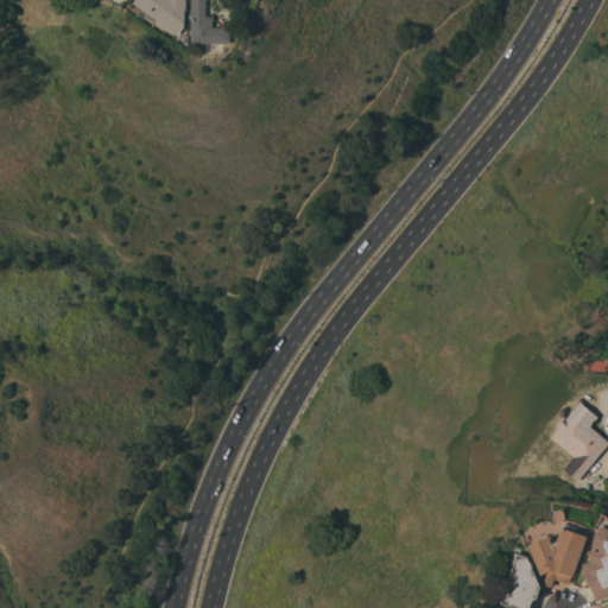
[(185,0),(185,10),(184,10),(184,26),(178,36),(133,2),(134,0),(185,0)]
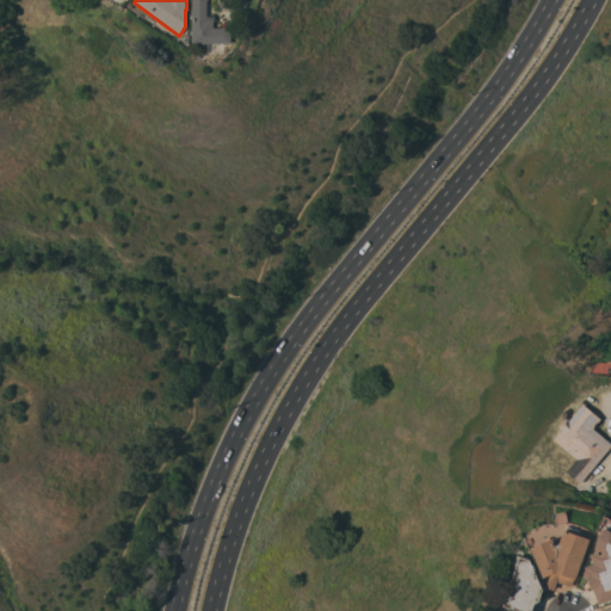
[(207,0),(207,16),(215,17),(215,20),(214,20),(214,28),(232,28),(232,43),(205,43),(205,48),(201,48),(201,43),(192,43),(192,0),(207,0)]
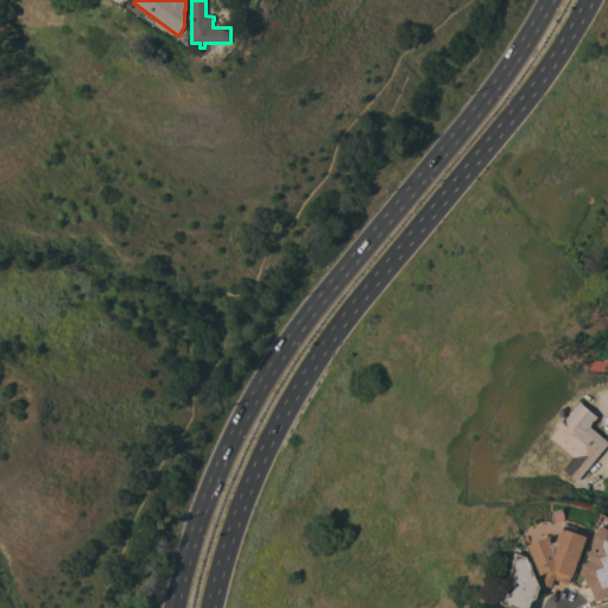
[(607,444),(577,481),(563,469),(574,456),(551,437),(558,428),(556,424),(563,415),(567,418),(581,401),(597,417),(590,426),(607,442),(607,444)]
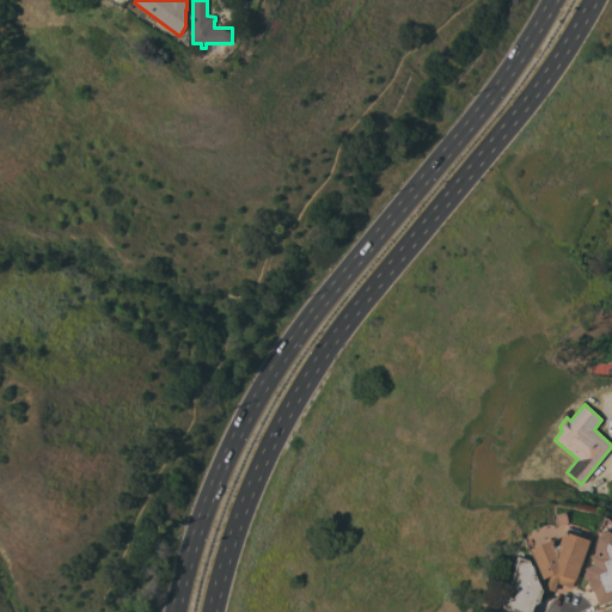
[(545,579),(532,549),(554,539),(557,546),(561,544),(565,531),(568,531),(569,526),(582,531),(580,536),(592,539),(577,580),(575,580),(573,587),(558,582),(556,591),(548,587),(552,575),(545,579)]
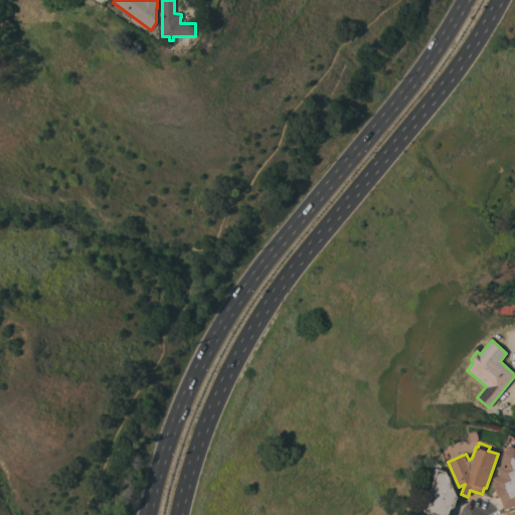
[(514,448),(514,447),(514,505),(505,509),(500,497),(499,497),(496,488),(495,488),(494,487),(493,485),(492,484),(493,482),(493,481),(494,480),(493,478),(501,475),(498,467),(503,466),(502,462),(505,451),(505,449),(506,448),(506,447),(508,446),(510,446),(512,446),(514,448)]
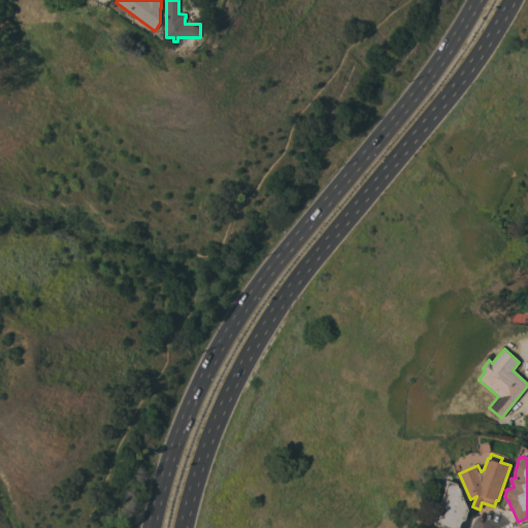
[(438,514),(437,514),(436,512),(437,508),(439,507),(440,507),(447,489),(444,489),(448,480),(458,484),(460,488),(461,488),(463,492),(462,492),(469,509),(463,527),(449,527),(435,524),(438,514)]
